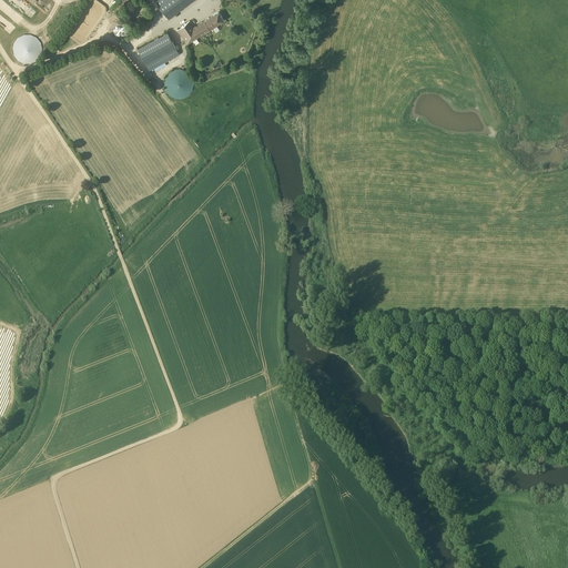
[(156,0),(155,1),(169,19),(194,0),(156,0)]
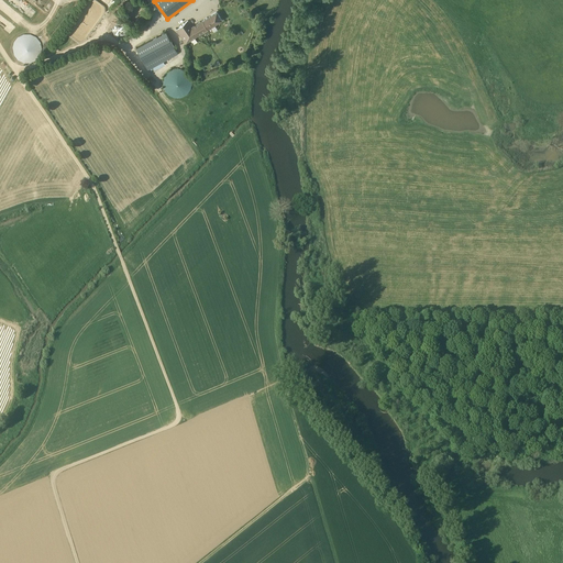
[(216,24),(222,20),(217,12),(192,26),(188,20),(176,29),(186,43),(196,36),(216,24)]
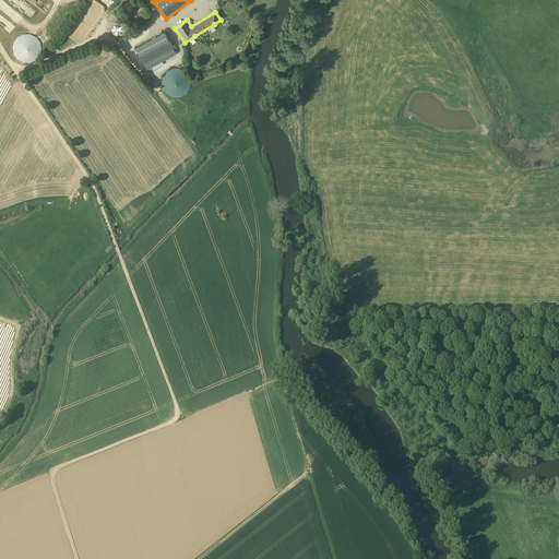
[(21,32),(10,55),(31,63),(34,58),(35,59),(43,42),(21,32)]
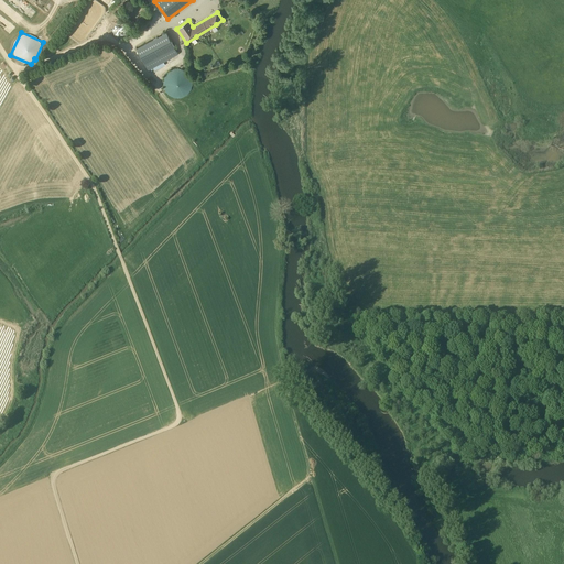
[(166,32),(137,49),(148,69),(177,54),(166,32)]
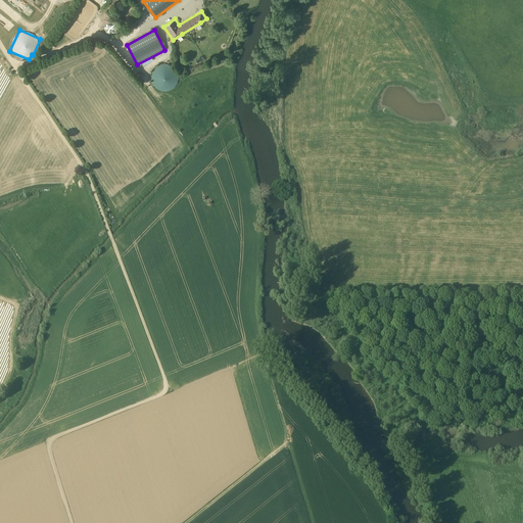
[(180,84),(171,62),(150,70),(159,92),(180,84)]
